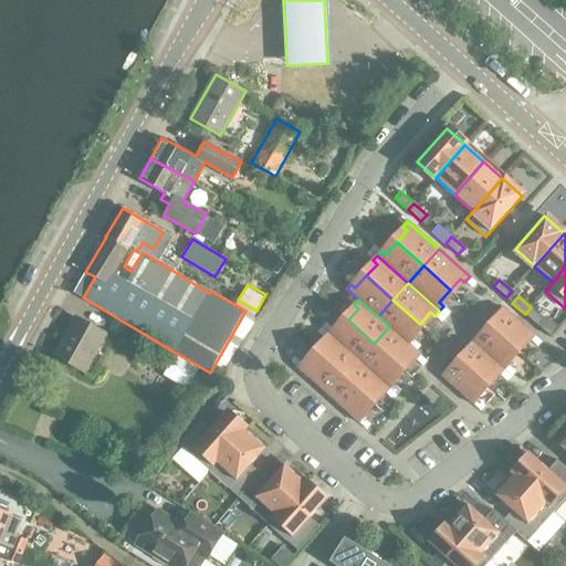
[(378,316),(389,326),(409,344),(413,339),(409,336),(420,324),(392,300),(378,316)]
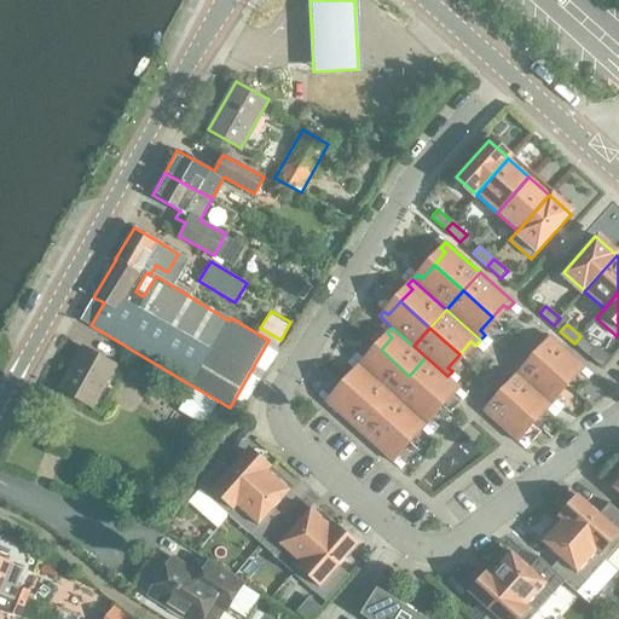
[(585,368),(550,336),(534,354),(565,381),(574,369),(579,374),(585,368)]
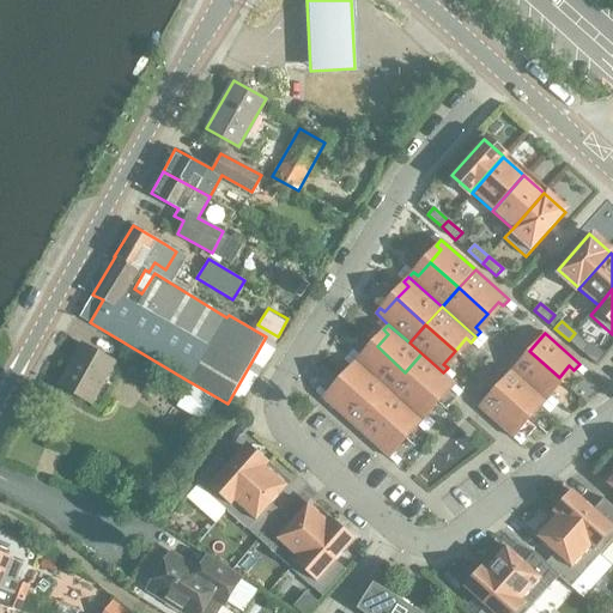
[(589,346),(575,333),(569,340),(583,353),(589,346)]
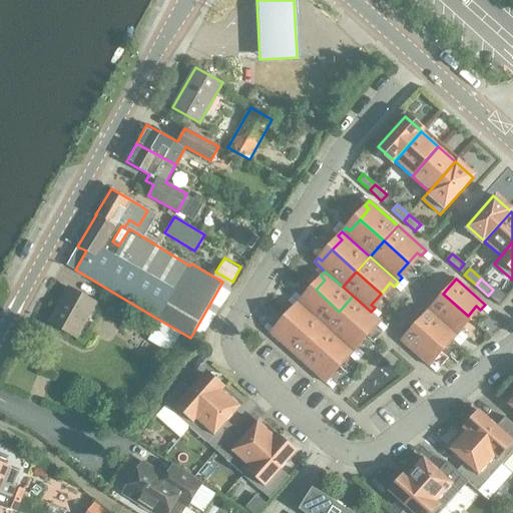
[(77,338),(96,303),(68,287),(48,322),(77,338)]
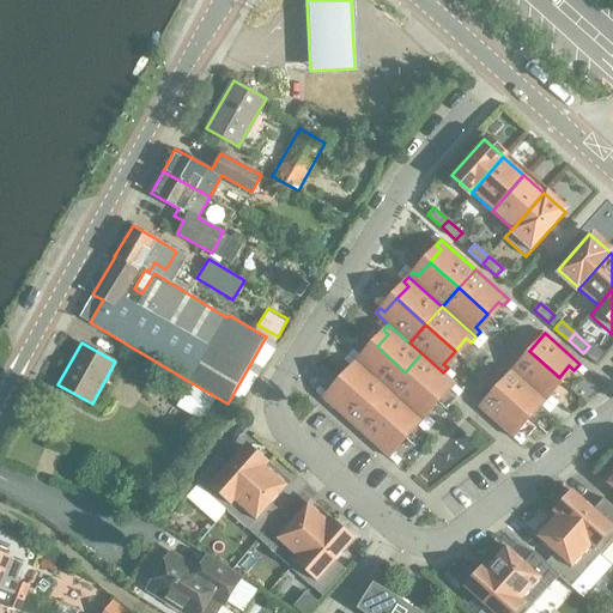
[(360,356),(356,360),(389,390),(405,372),(377,346),(365,359),(360,356)]
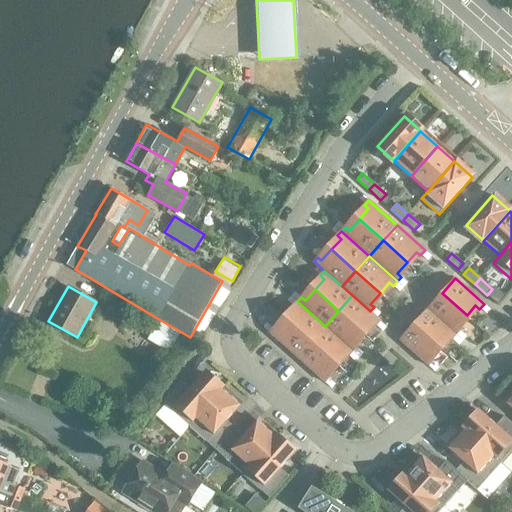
[(456,327),(467,315),(442,293),(427,310),(456,335),(460,330),(456,327)]
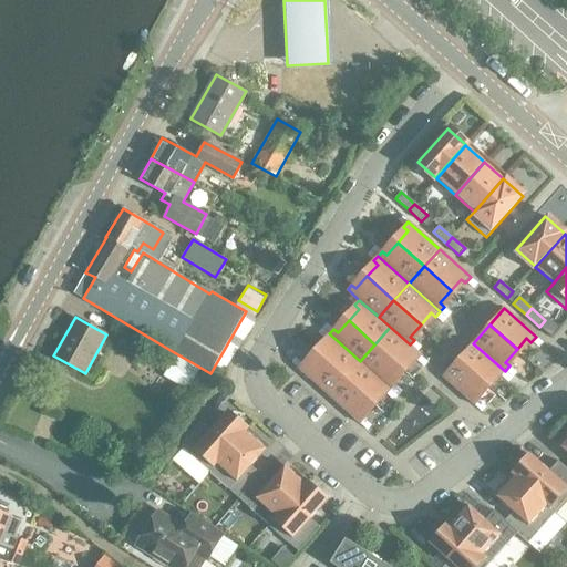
[(422,356),(410,344),(390,327),(374,344),(402,368),(412,357),(416,361),(422,356)]
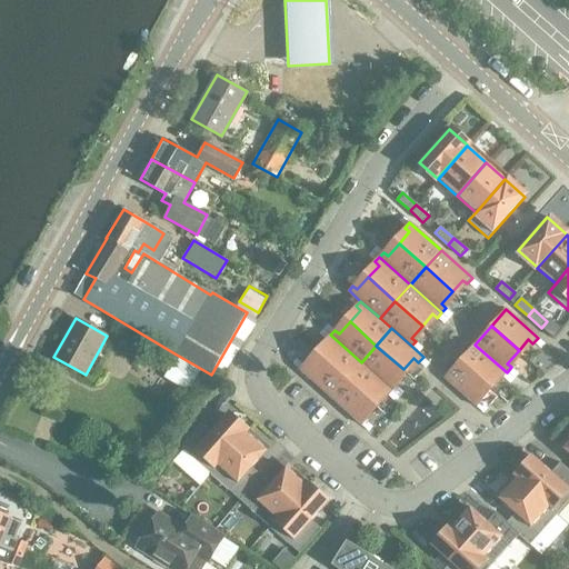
[(136,357),(145,340),(125,329),(116,346),(136,357)]
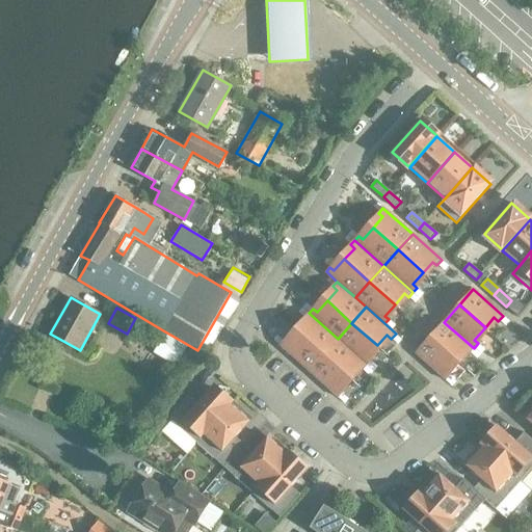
[(309,321),(298,333),(323,354),(338,339),(309,313),(304,318),(309,321)]
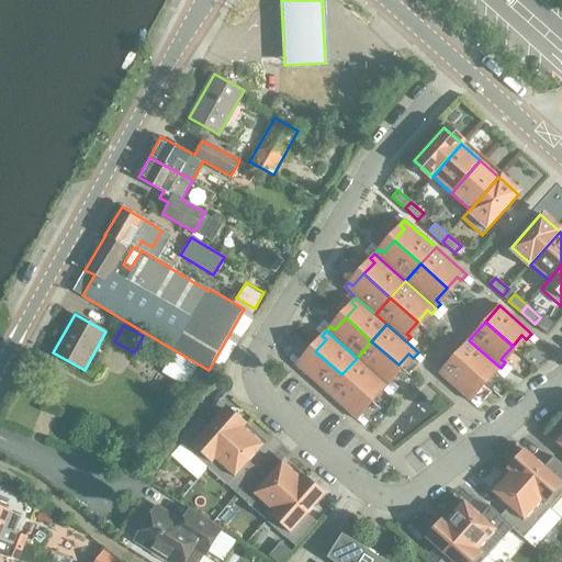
[(496,372),(501,368),(468,340),(453,358),(480,382),(492,369),(496,372)]
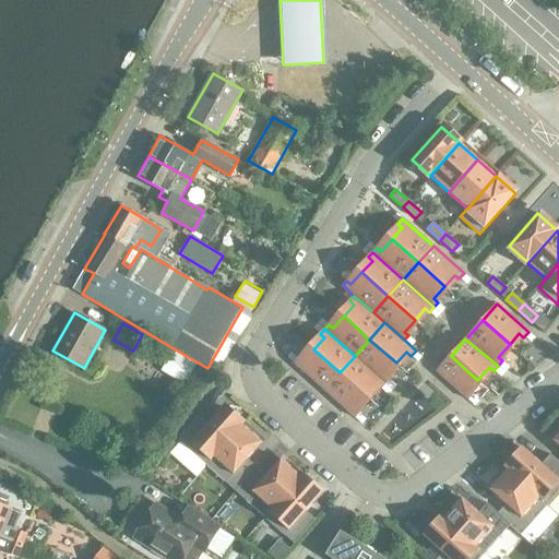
[(396,363),(369,340),(355,356),(385,383),(390,379),(385,376),(396,363)]
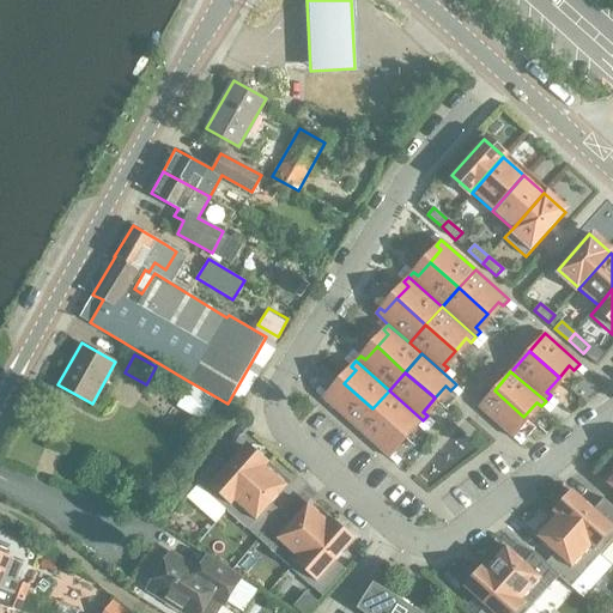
[(327,392),(322,398),(356,428),(372,408),(344,383),(332,396),(327,392)]
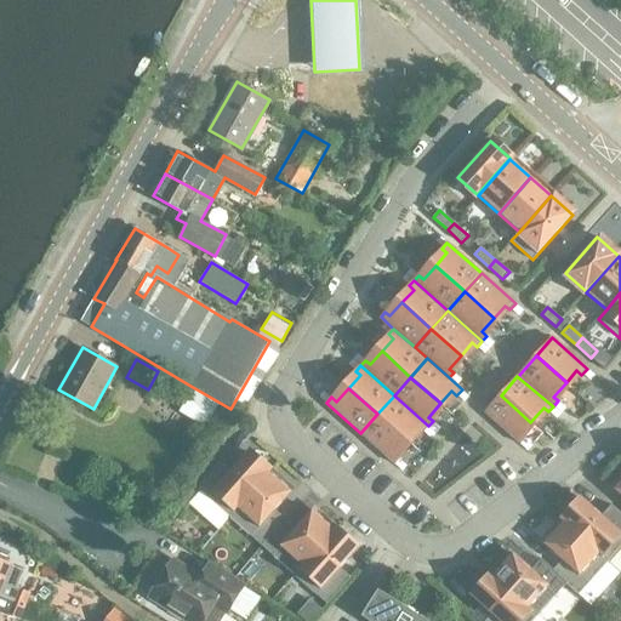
[(428,426),(394,396),(377,414),(408,440),(419,427),(423,432),(428,426)]
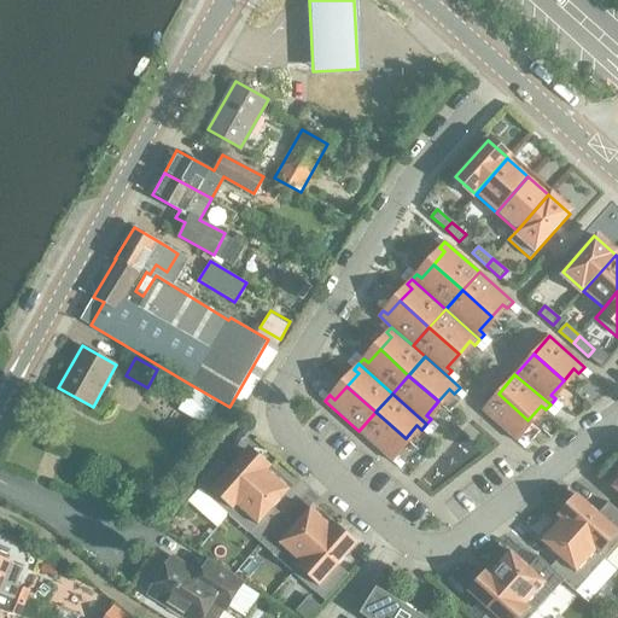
[(517,431),(528,420),(499,394),(483,410),(517,442),(523,436),(517,431)]
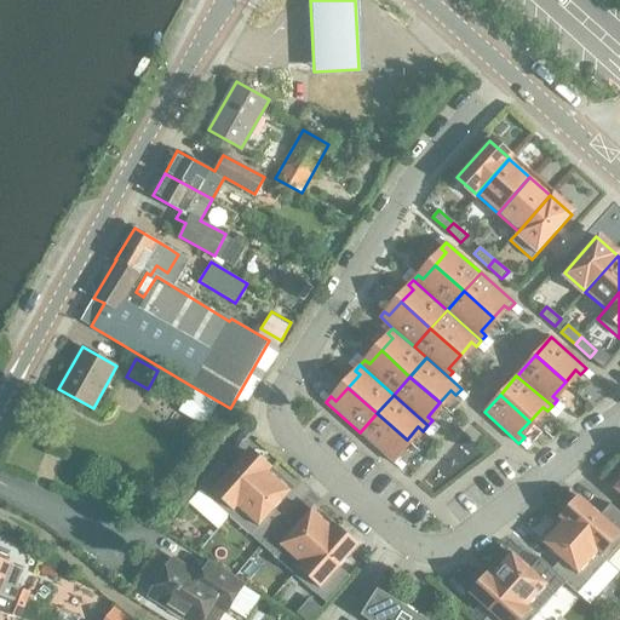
[(377,413),(360,432),(394,463),(400,458),(395,453),(407,440),(377,413)]
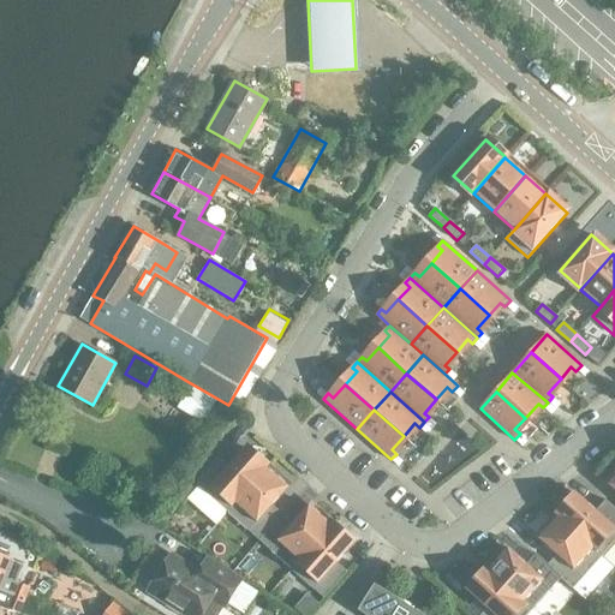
[(228,513),(267,467),(245,448),(228,466),(218,457),(195,483),(228,513)]
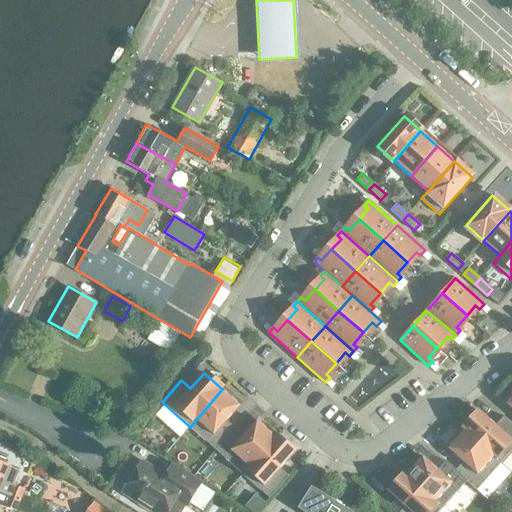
[(227,421),(240,405),(223,390),(191,427),(215,449),(234,428),(227,421)]
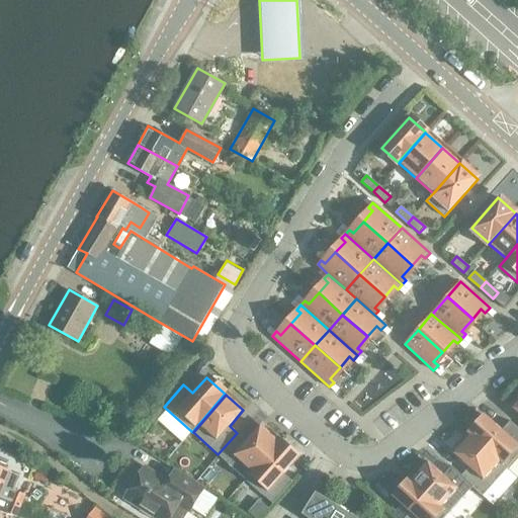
[(502,430),(486,417),(468,436),(507,468),(517,455),(517,429),(510,421),(502,430)]
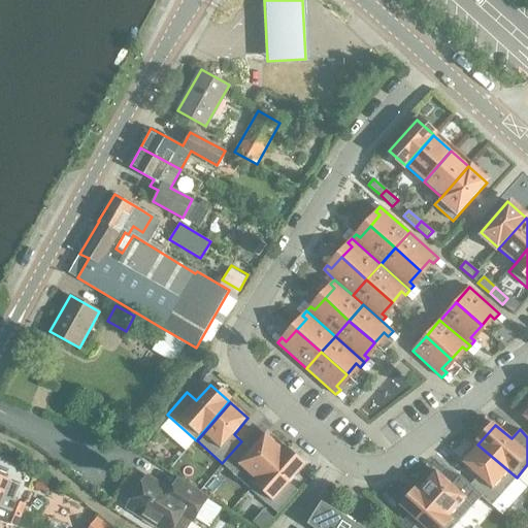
[(249,487),(283,449),(265,433),(252,450),(241,441),(223,464),(249,487)]
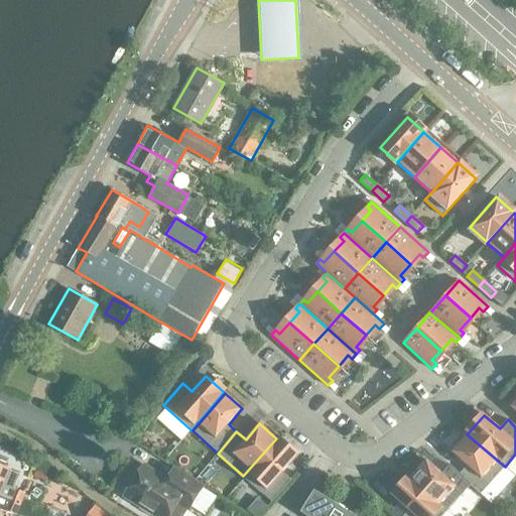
[(505,467),(467,434),(452,452),(467,466),(460,474),(480,495),(505,467)]
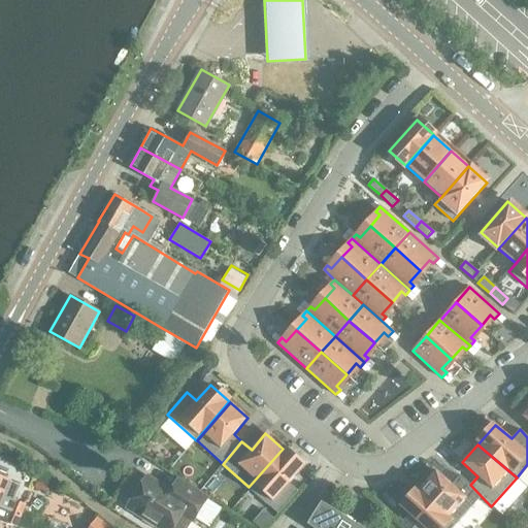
[(289,484),(303,467),(283,450),(250,488),(278,514),(298,491),(289,484)]
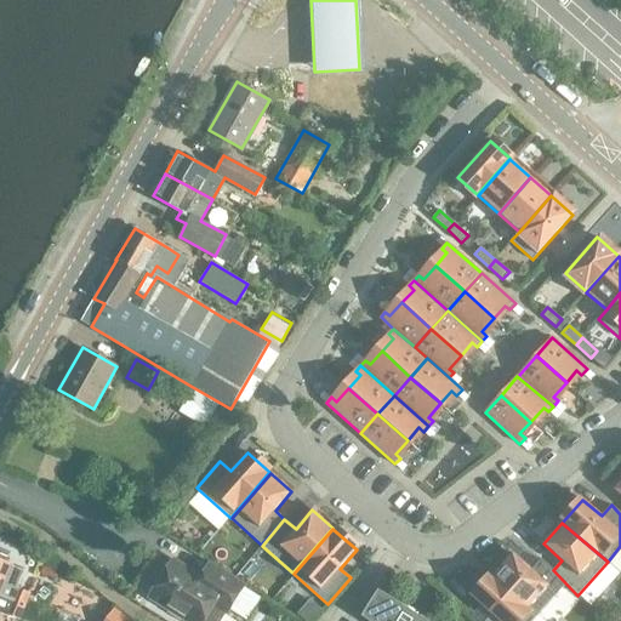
[(531,570),(512,553),(493,575),(539,615),(565,585),(541,559),(531,570)]
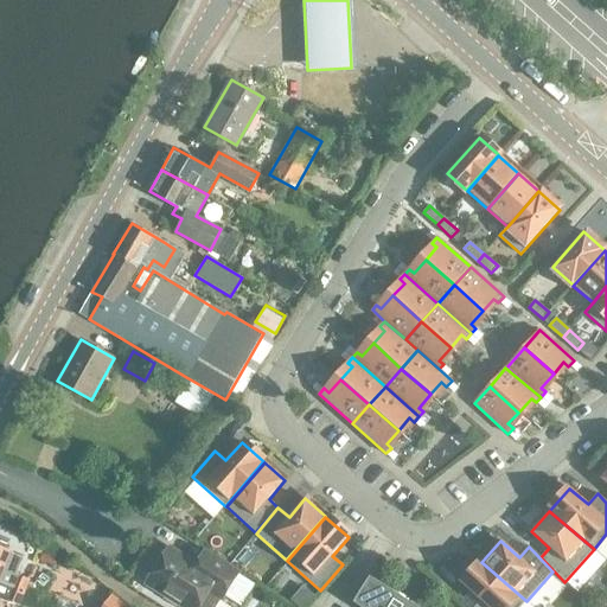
[(0,547),(0,575),(10,551),(0,547)]
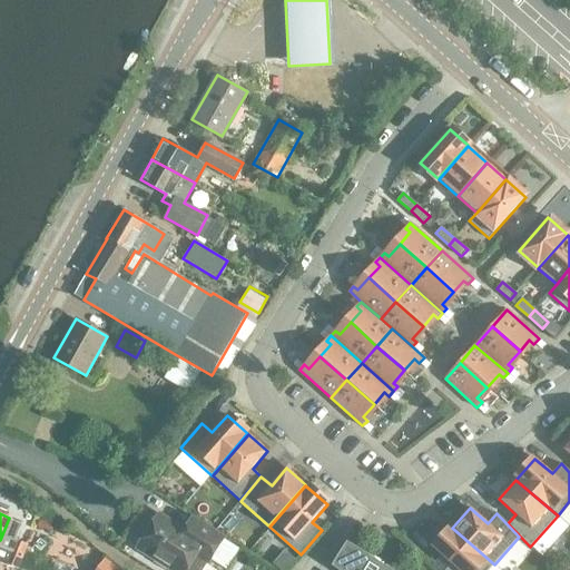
[(139,547),(155,557),(153,559),(168,568),(169,566),(176,569),(200,569),(207,560),(208,561),(223,538),(192,518),(184,532),(158,516),(158,514),(153,524),(148,526),(143,533),(144,538),(138,547),(139,547)]
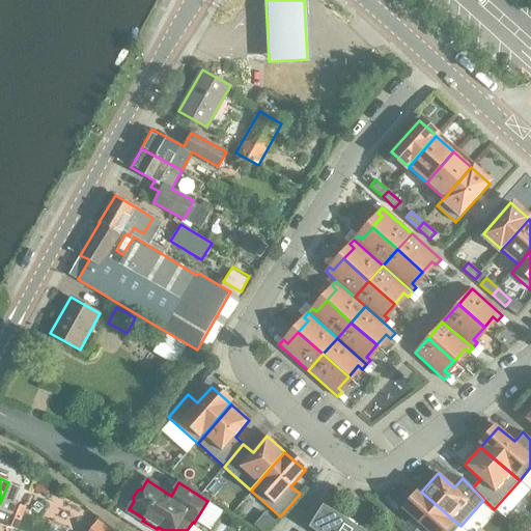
[(421,493),(403,511),(420,526),(415,530),(455,530),(459,526),(421,493)]
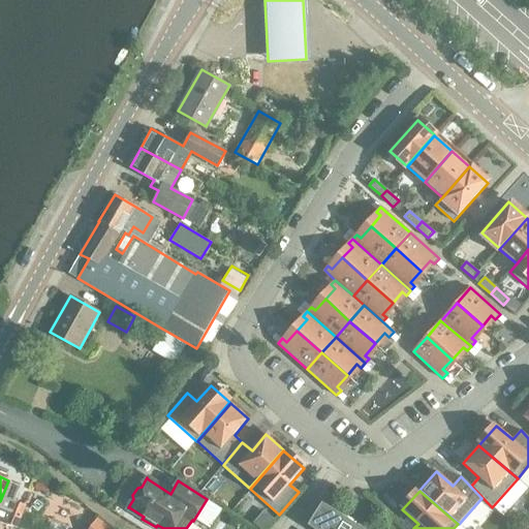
[(14,500),(9,511),(21,517),(26,505),(14,500)]
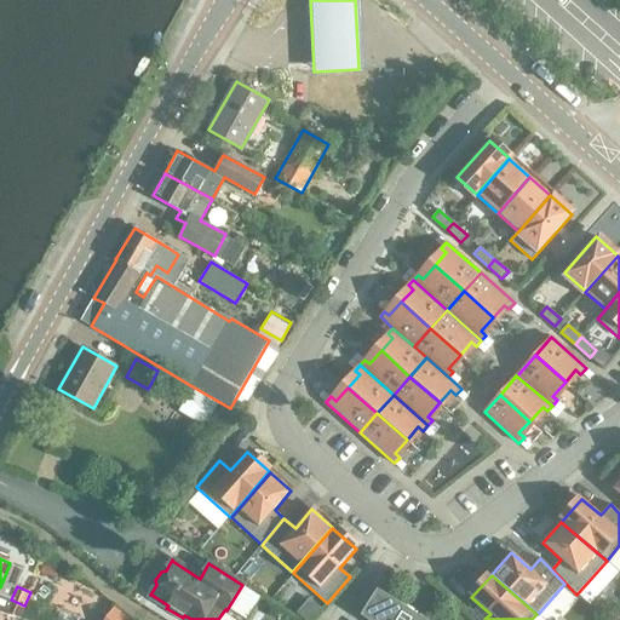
[(367,619),(425,619),(377,589),(361,615),(367,619)]
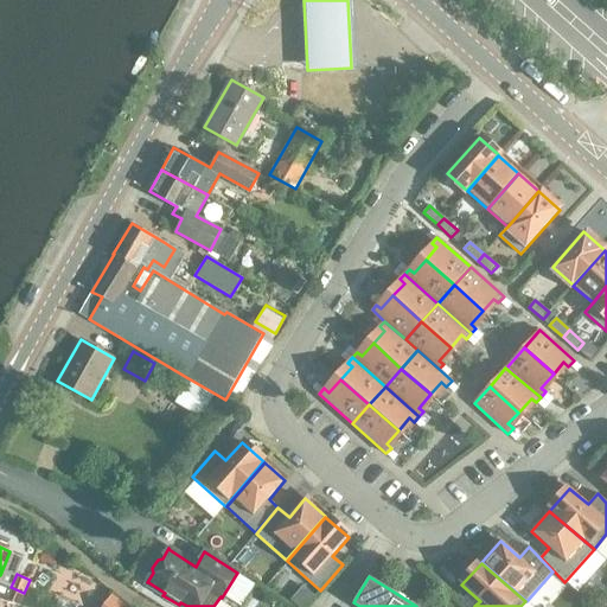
[(0,598),(5,600),(6,600),(19,605),(24,593),(11,587),(0,582),(0,598)]
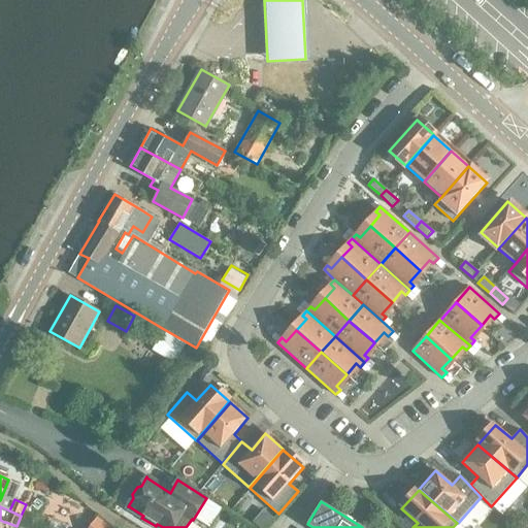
[(88,527),(109,527),(97,518),(88,527)]
